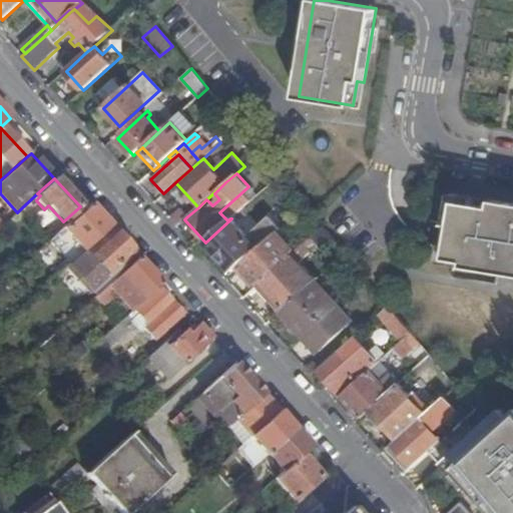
[(492,208),(458,202),(455,215),(448,246),(505,258),(504,264),(512,265),(512,204),(494,201),(492,208)]
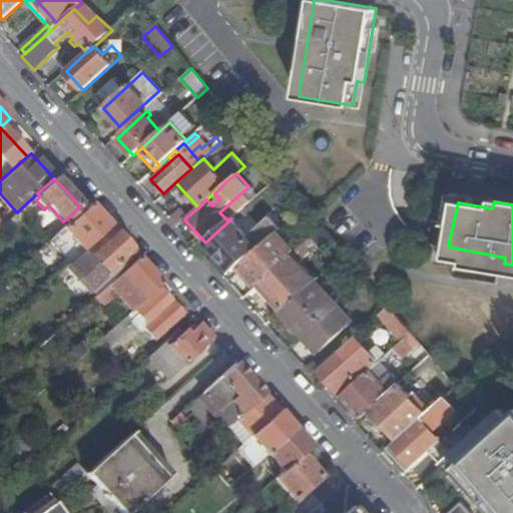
[(82,251),(110,227),(89,204),(62,229),(82,251)]
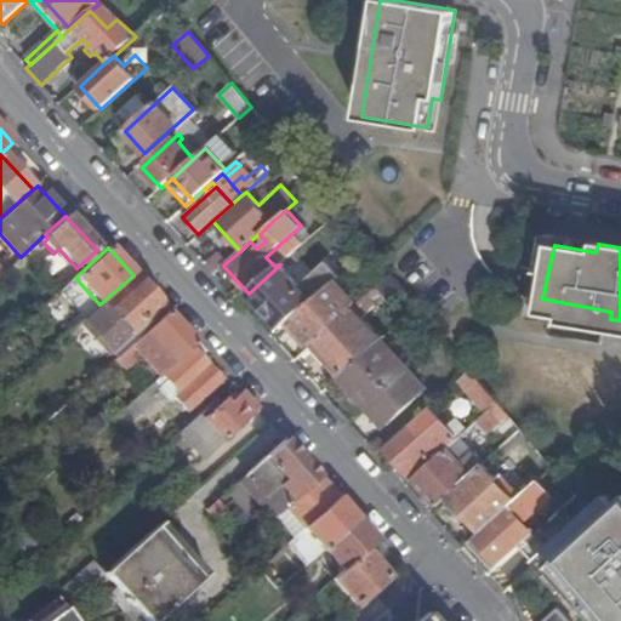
[(215,274),(223,266),(227,262),(217,252),(205,265),(215,274)]
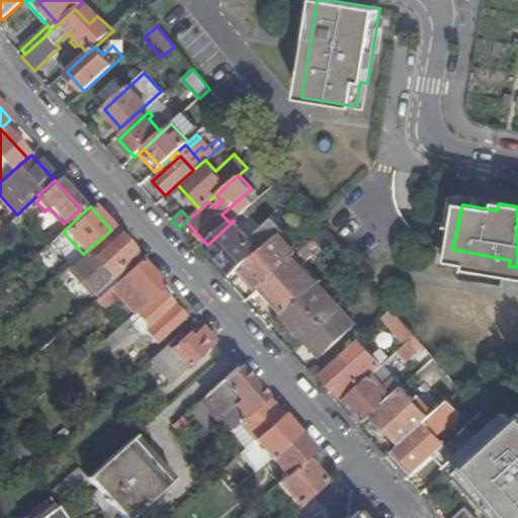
[(286,228),(293,221),(286,212),(278,220),(286,228)]
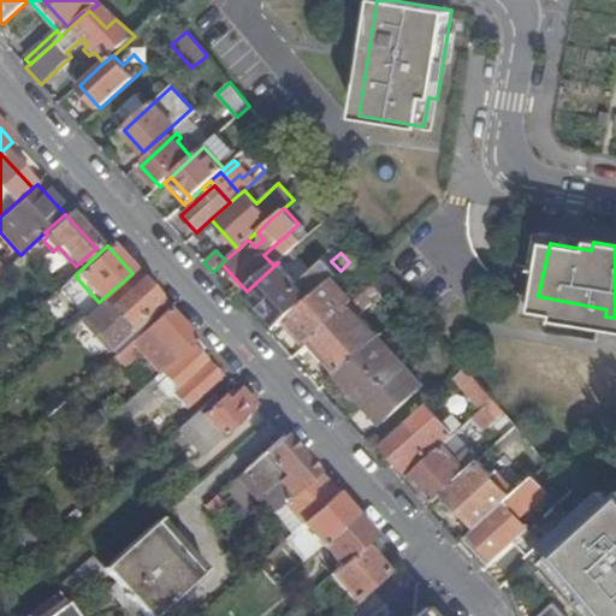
[(317,292),(326,284),(337,274),(325,261),(297,285),(278,262),(247,291),(278,326),(283,323),(288,318),(317,292)]
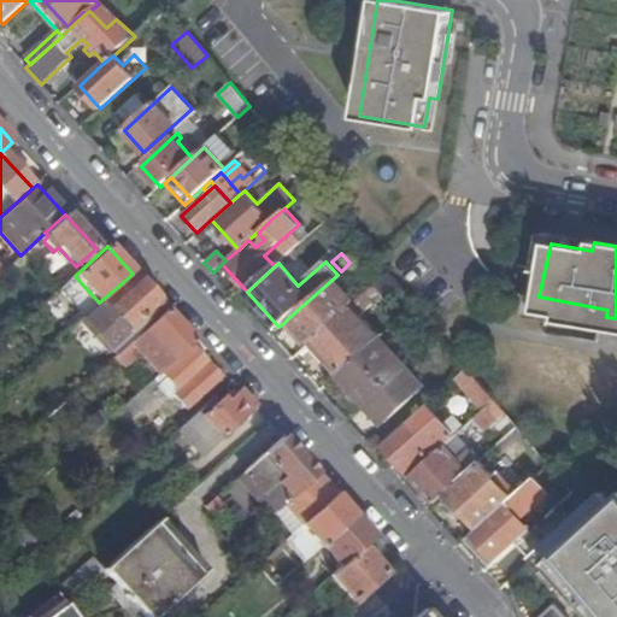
[(135,339),(148,327),(142,321),(160,304),(134,275),(103,303),(135,339)]
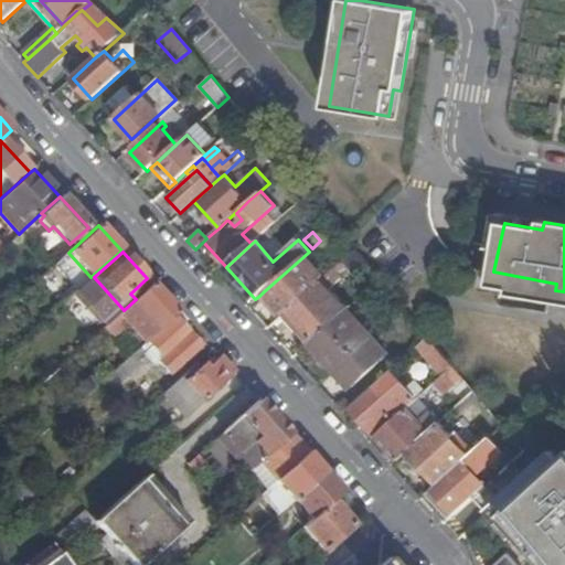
[(358,279),(370,267),(355,252),(343,263),(358,279)]
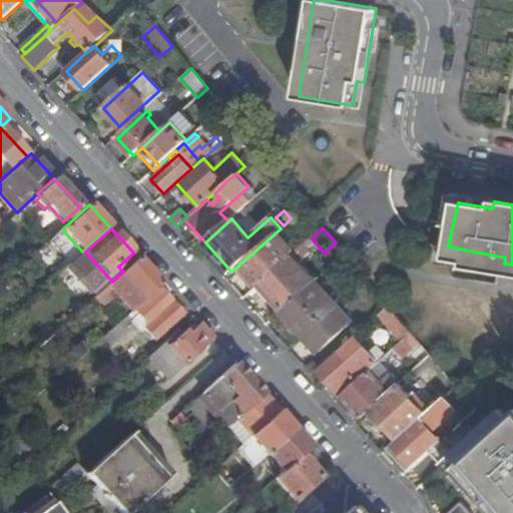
[(264,243),(281,263),(289,254),(272,236),(264,243)]
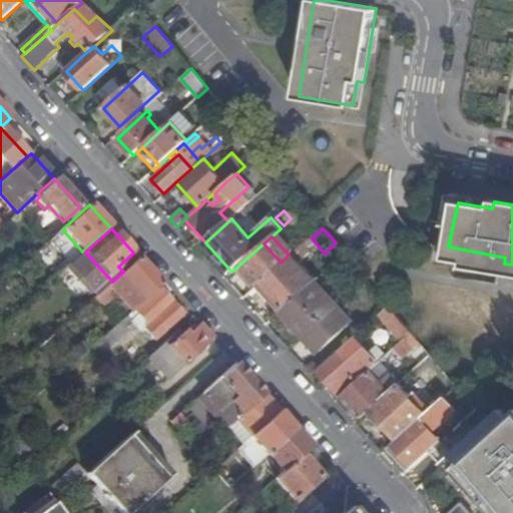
[(279,268),(283,264),(281,263),(264,243),(239,265),(235,269),(242,277),(246,273),(259,286),(260,285),(279,268)]
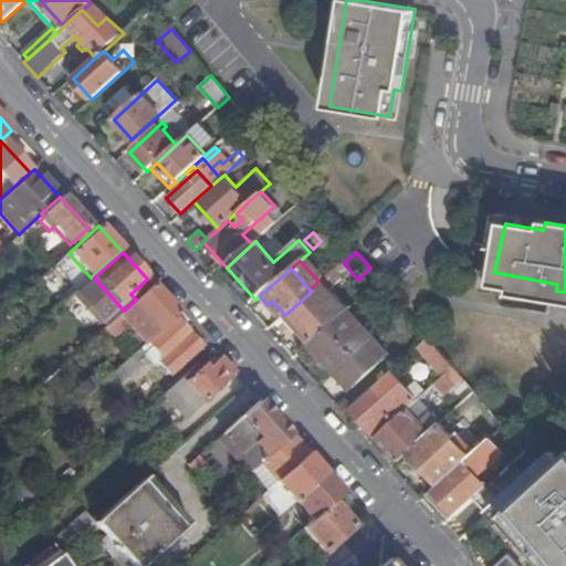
[(159,331),(178,313),(153,285),(136,300),(124,311),(111,323),(119,333),(142,312),(159,331)]
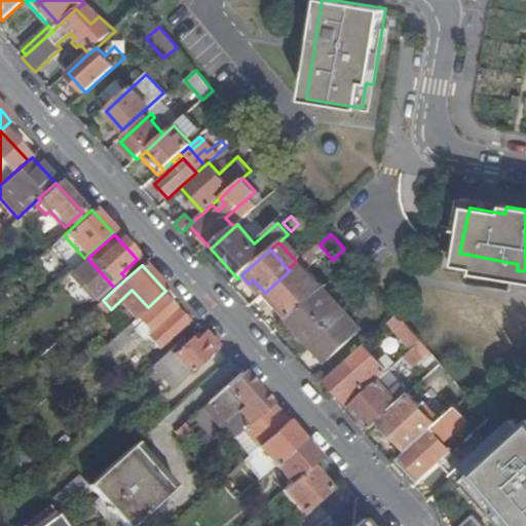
[(290,318),(310,301),(286,274),(266,292),(278,305),(290,318)]
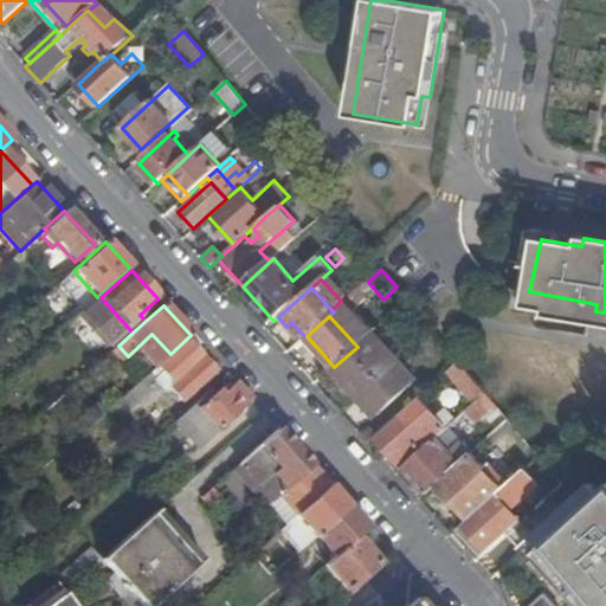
[(160,389),(163,393),(197,363),(201,358),(193,348),(198,343),(191,335),(171,354),(147,375),(153,381),(161,374),(168,381),(160,389)]
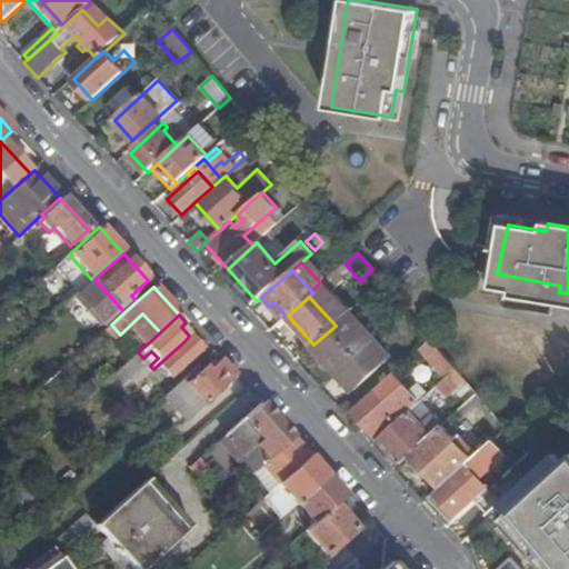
[(387,361),(347,315),(336,326),(313,345),(312,347),(352,391),(387,361)]
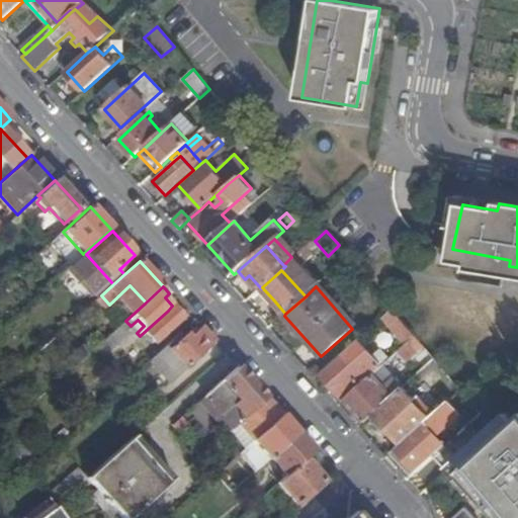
[(261,288),(258,291),(269,305),(274,300),(262,287),(261,288)]
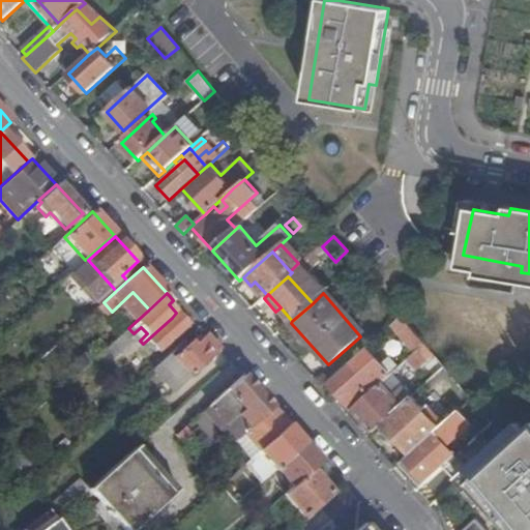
[(416,353),(424,345),(401,316),(391,325),(416,353)]
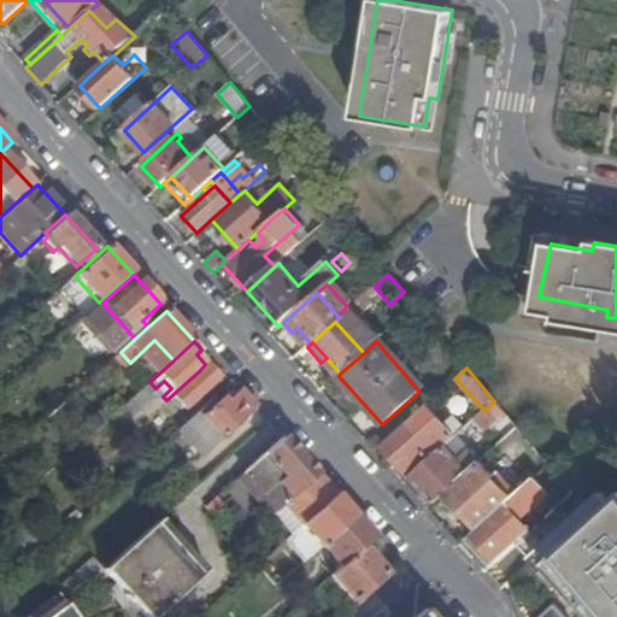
[(200,370),(166,400),(170,405),(175,401),(184,411),(213,385),(200,370)]
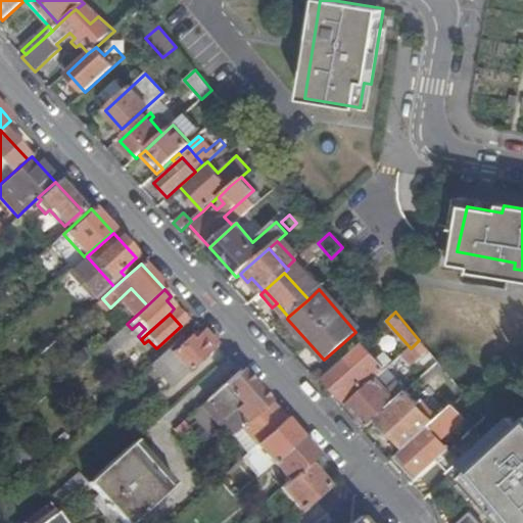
[(132,329),(127,324),(109,339),(120,350),(137,335),(132,329)]
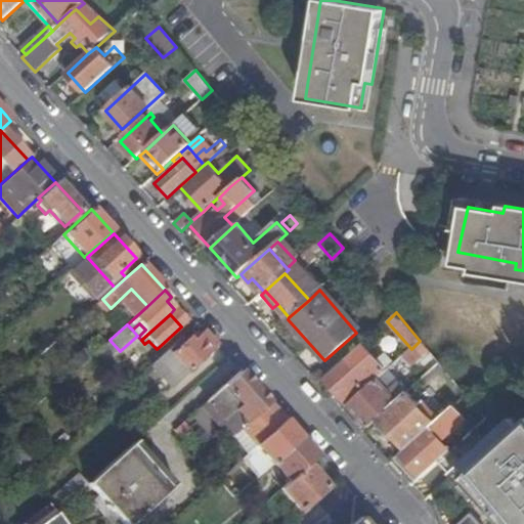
[(172,388),(217,347),(205,334),(193,344),(189,340),(184,344),(180,339),(151,365),(172,388)]
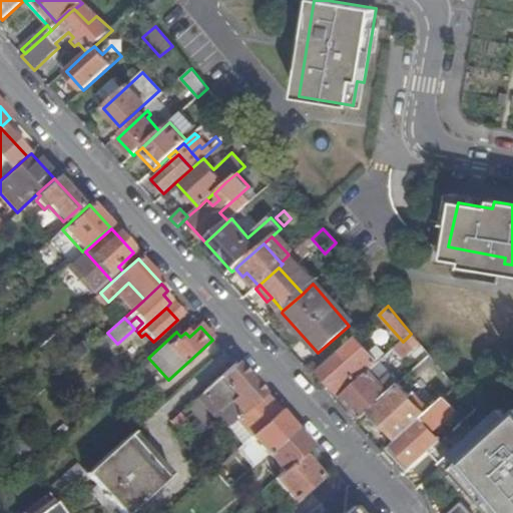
[(377,364),(395,348),(402,343),(390,330),(366,351),(377,364)]
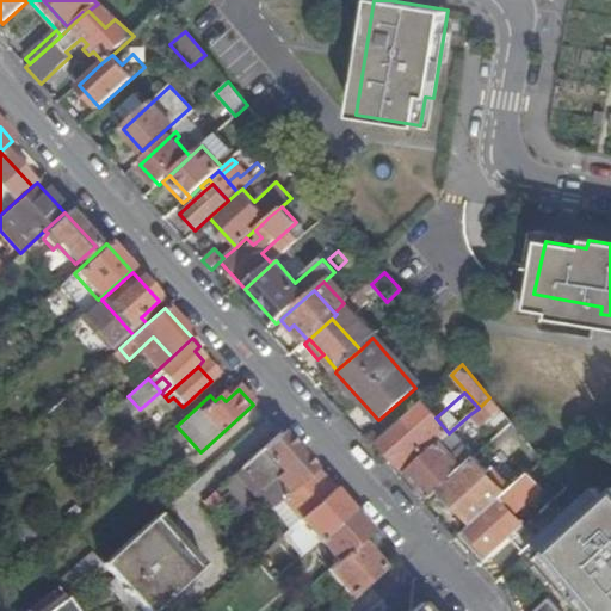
[(480,425),(500,408),(489,397),(480,407),(479,408),(470,414),(480,425)]
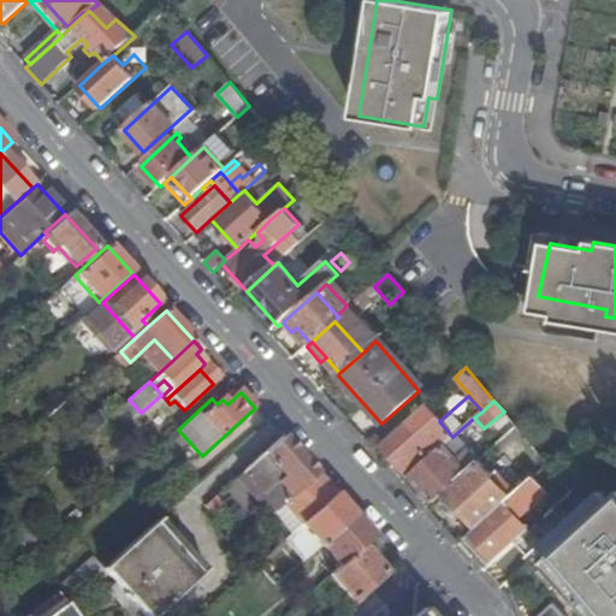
[(409,475),(444,444),(416,415),(383,445),(409,475)]
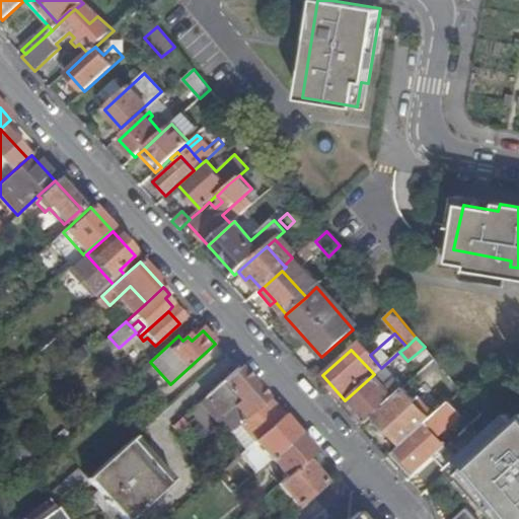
[(432,377),(441,368),(435,361),(425,370),(432,377)]
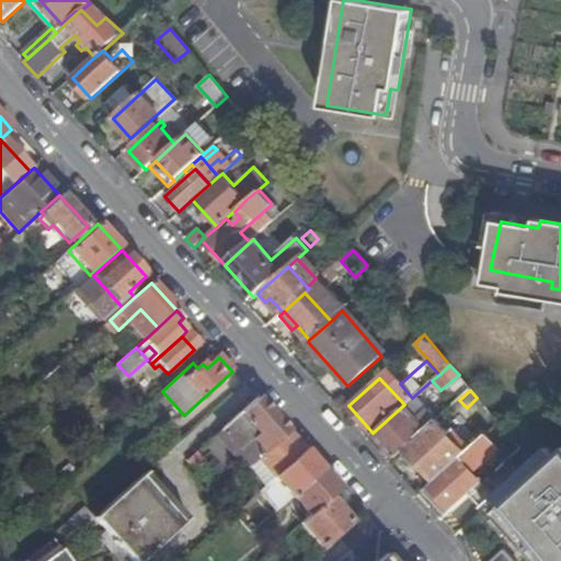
[(265,454),(288,433),(256,399),(221,430),(241,451),(253,442),(265,454)]
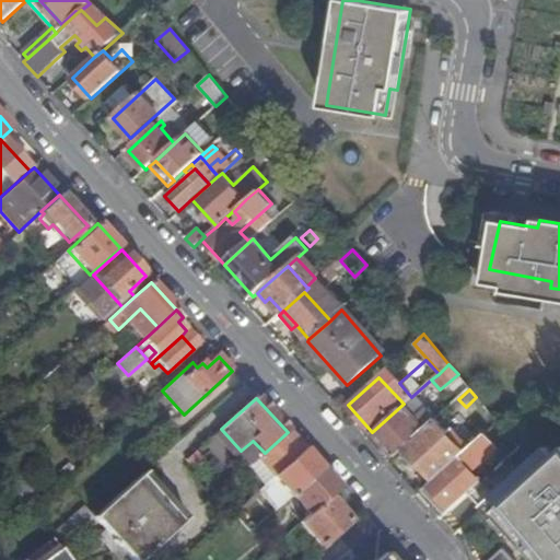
[(405,447),(431,424),(426,419),(421,423),(404,404),(372,432),(395,456),(405,447)]
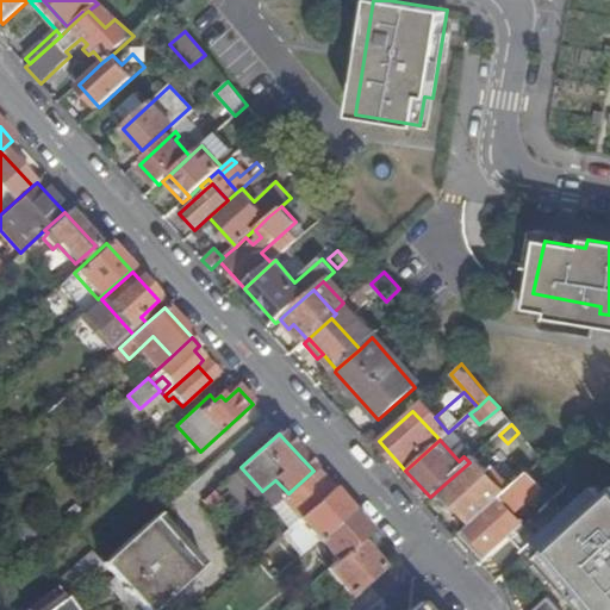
[(473,523),(506,493),(474,458),(470,462),(441,487),(473,523)]
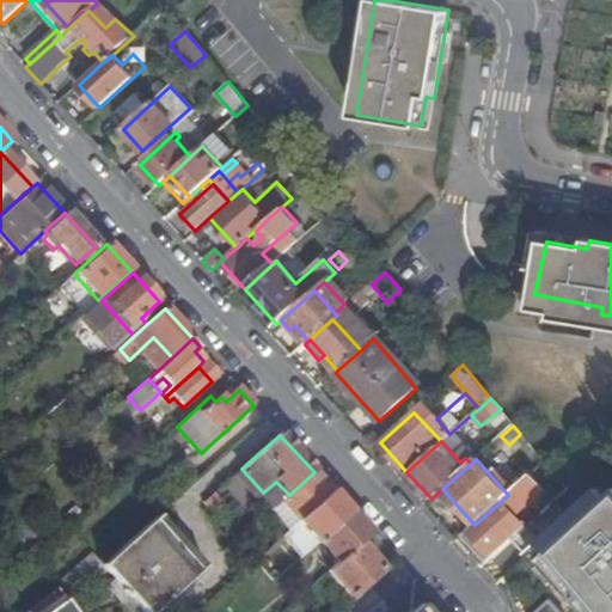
[(543,485),(555,475),(544,461),(531,473),(543,485)]
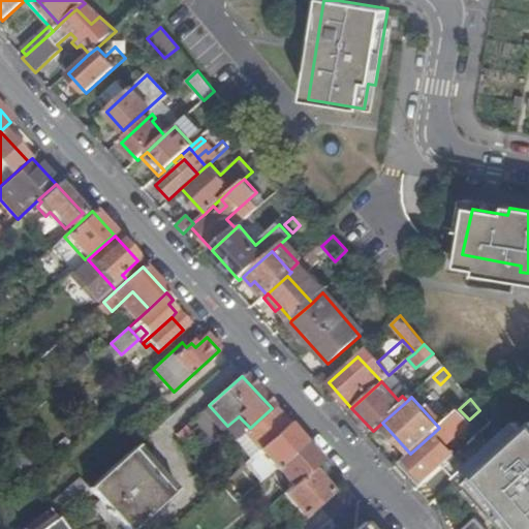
[(258,452),(288,426),(272,408),(250,428),(243,435),(258,452)]
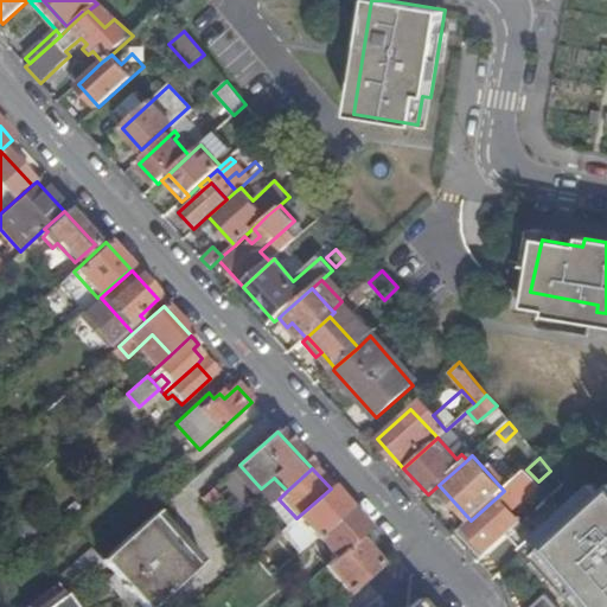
[(489,553),(523,522),(510,506),(538,481),(526,470),(504,491),(471,521),(464,526),(489,553)]
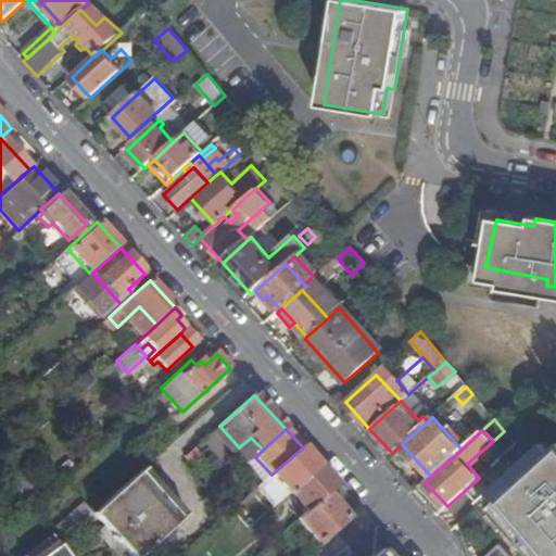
[(251,460),(255,457),(263,450),(251,438),(239,447),(251,460)]
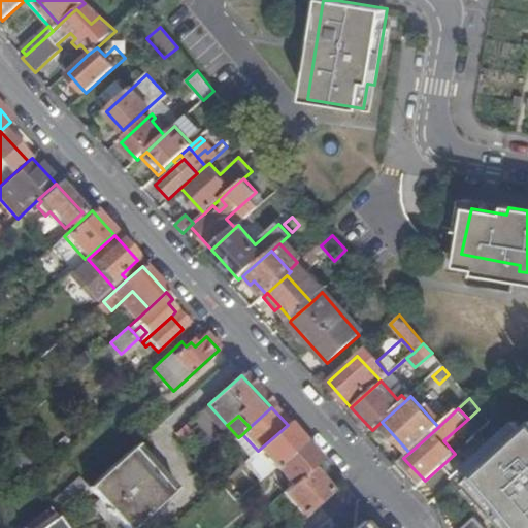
[(518,423),(455,477),(481,506),(492,496),(516,523),(509,527),(527,527),(527,431),(526,433),(518,423)]
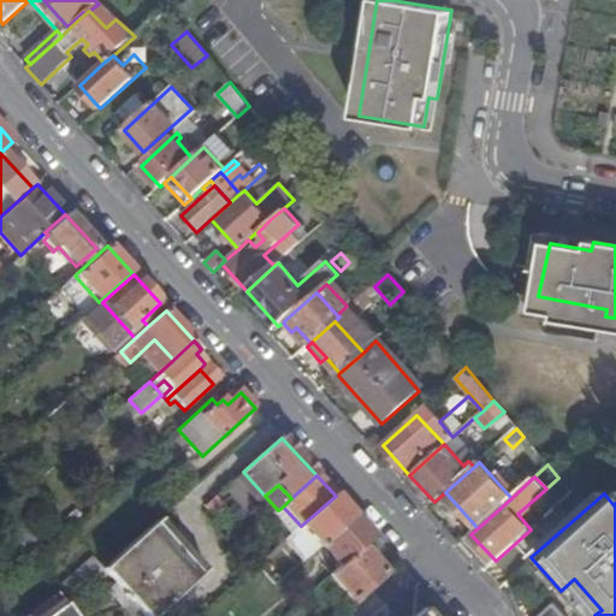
[(320,546),(354,516),(336,496),(301,526),(320,546)]
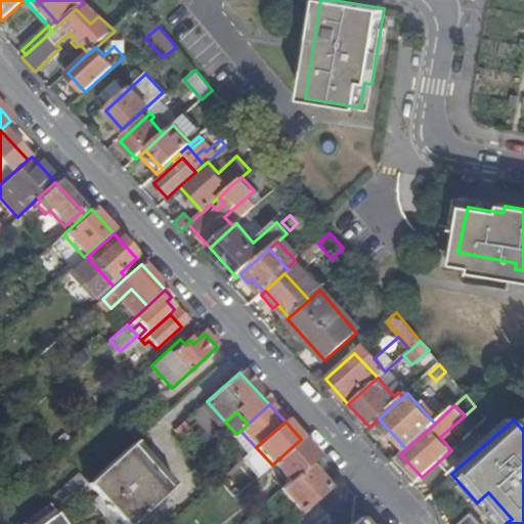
[(306,467),(317,457),(301,439),(272,465),(289,482),(306,467)]
